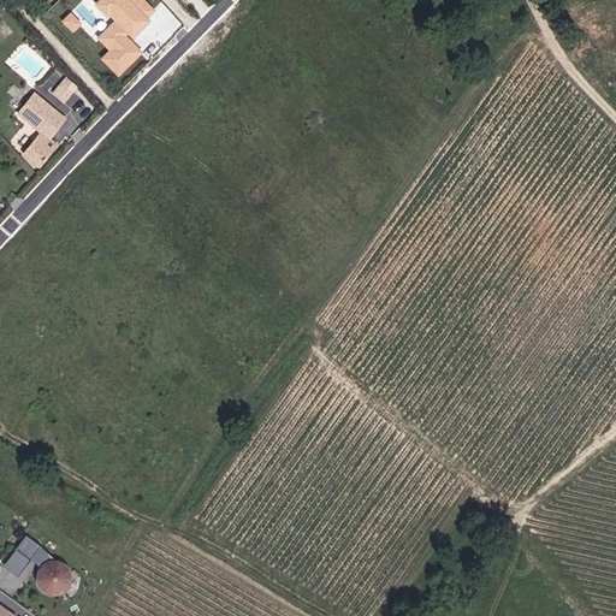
[(157,11),(146,0),(98,0),(94,5),(113,23),(96,40),(107,51),(100,59),(118,77),(143,51),(130,37),(157,11)]
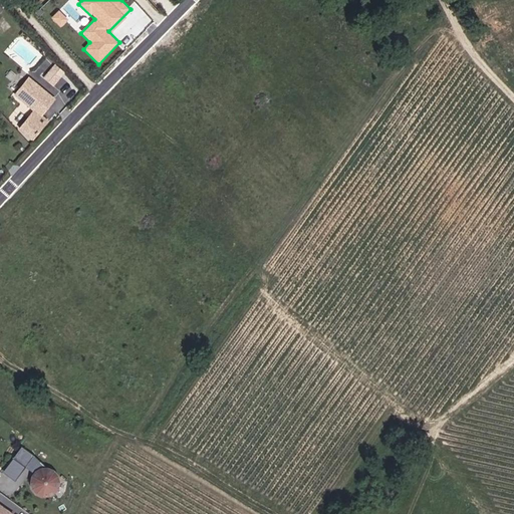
[(52,66),(46,80),(61,86),(67,72),(52,66)]
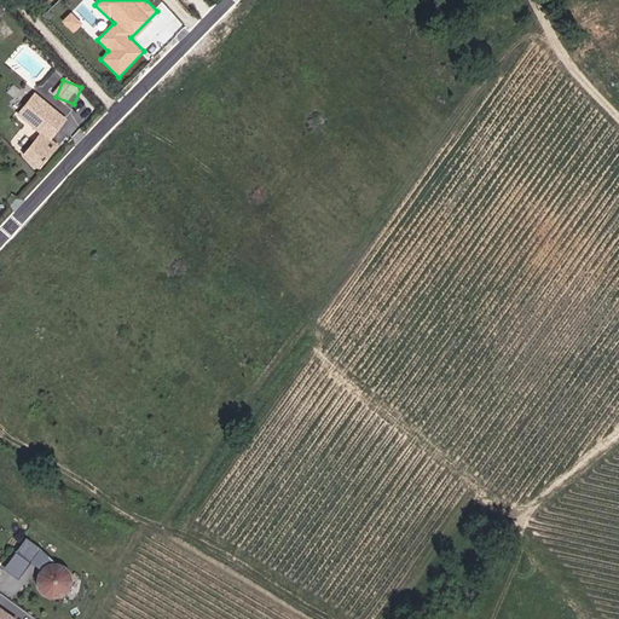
[(56,146),(46,136),(57,126),(59,128),(67,121),(39,93),(21,111),(35,125),(16,145),(36,166),(56,146)]
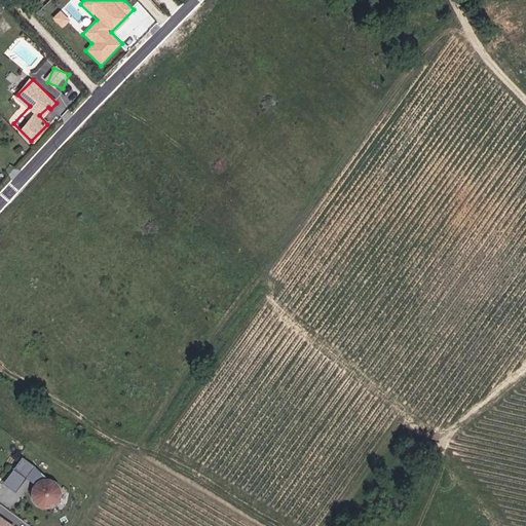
[(35,465),(22,456),(13,468),(27,478),(35,465)]
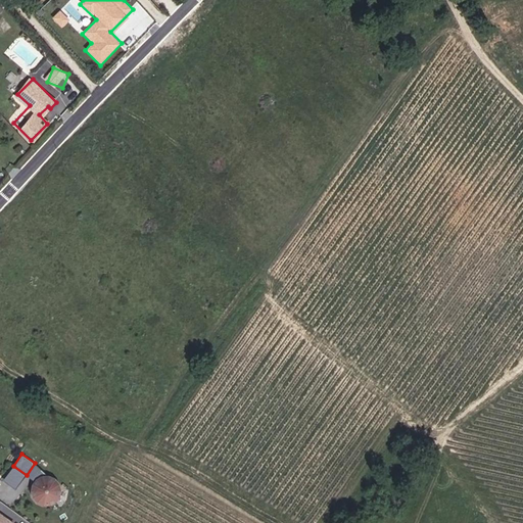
[(37,478),(33,484),(32,490),(34,496),(38,501),(44,504),(50,503),(56,500),(59,494),(60,488),(58,482),(54,477),(48,475),(42,475),(37,478)]
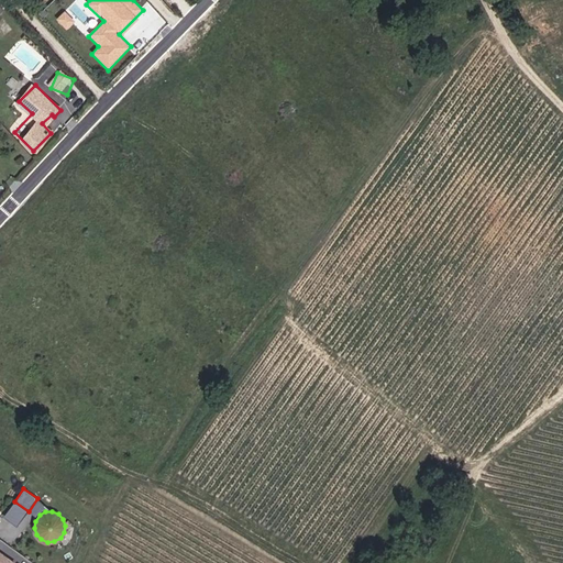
[(15,562),(0,552),(0,562),(15,562)]
